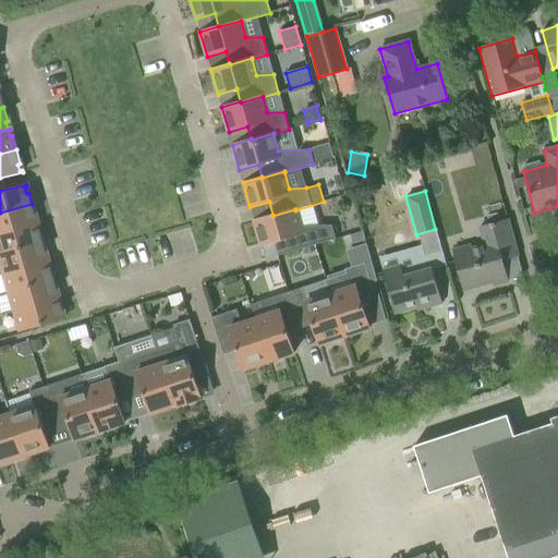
[(35,223),(33,217),(35,216),(32,204),(0,213),(0,233),(37,223),(37,222),(35,223)]
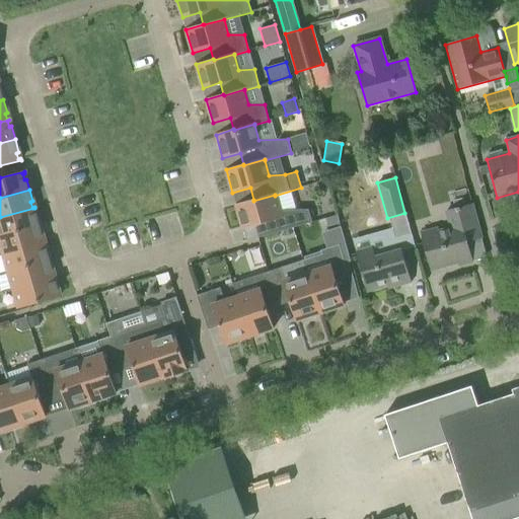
[(256,238),(312,222),(308,210),(279,210),(275,196),(275,195),(253,201),(253,200),(236,205),(242,228),(261,223),(264,234),(255,237),(256,238)]
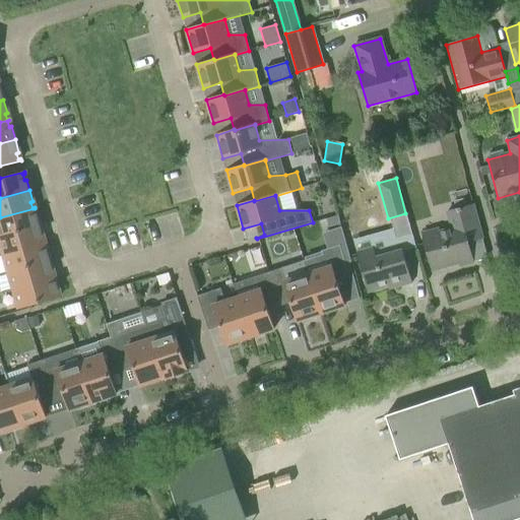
[(421,234),(432,270),(458,263),(459,266),(473,262),(468,242),(482,239),(473,204),(452,210),(457,228),(439,233),(438,230),(421,234)]
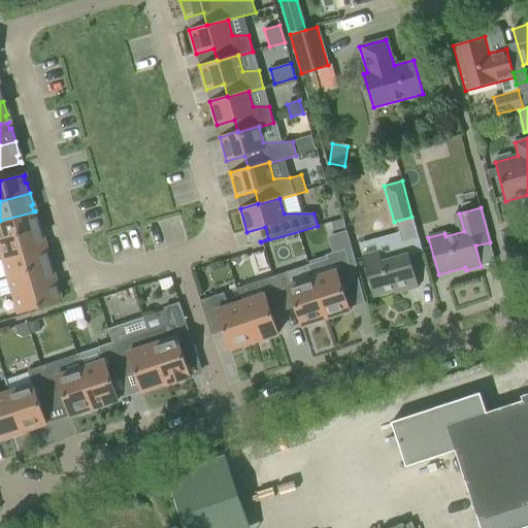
[(35,211),(0,221),(0,239),(40,229),(37,218),(35,219),(33,212),(35,211)]
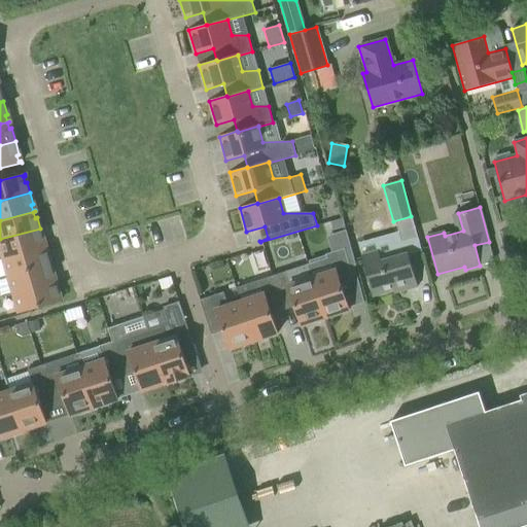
[(43,246),(41,240),(43,239),(40,229),(0,239),(0,248),(3,258),(45,246),(43,246)]
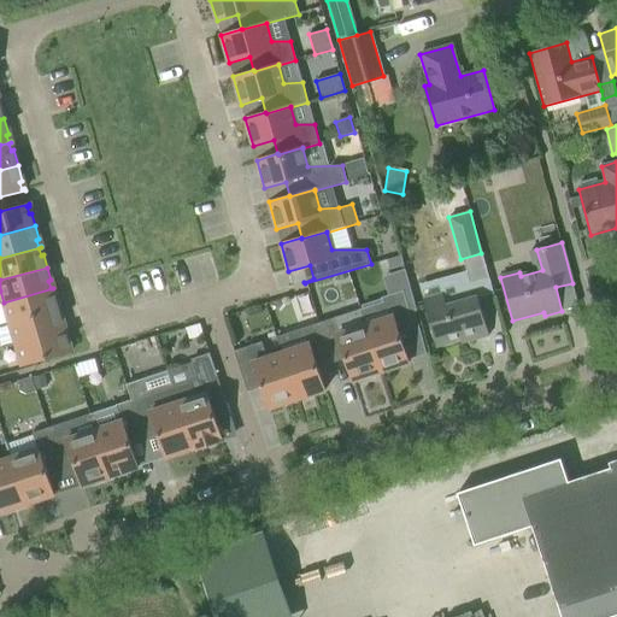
[(10,323),(59,309),(56,297),(53,297),(51,289),(53,289),(53,288),(4,303),(10,323)]
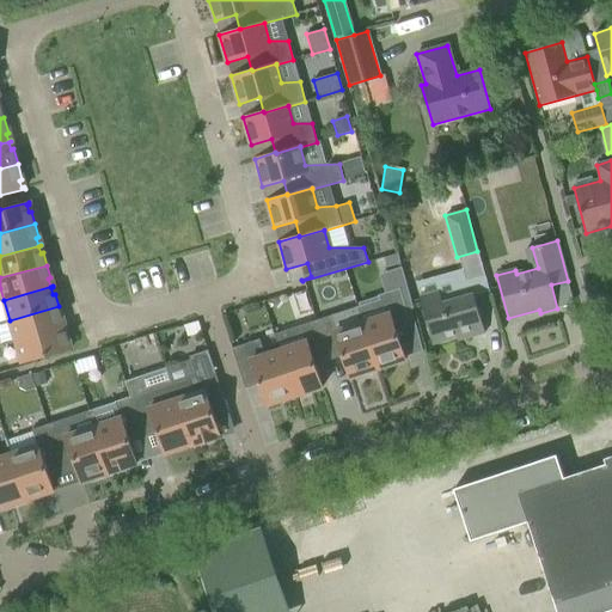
[(439,292),(420,297),(433,344),(466,335),(467,338),(484,334),(471,287),(440,295),(439,292)]
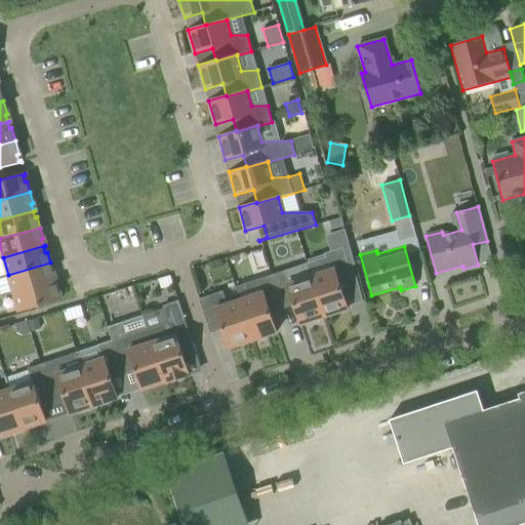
[(351,279),(342,251),(329,255),(307,264),(311,277),(324,316),(348,309),(339,283),(351,279)]
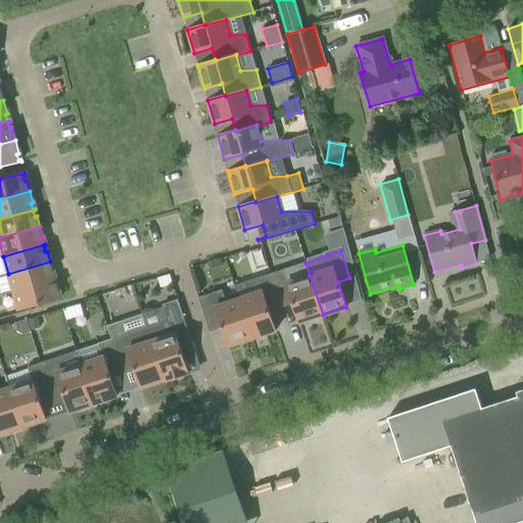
[(52,280),(51,274),(53,273),(50,262),(8,274),(13,291),(55,280),(55,279),(52,280)]
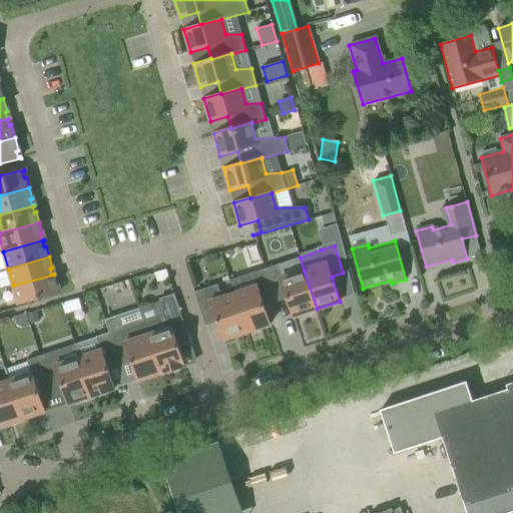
[(317,309),(304,271),(300,258),(265,269),(274,296),(285,292),(293,317),(317,309)]
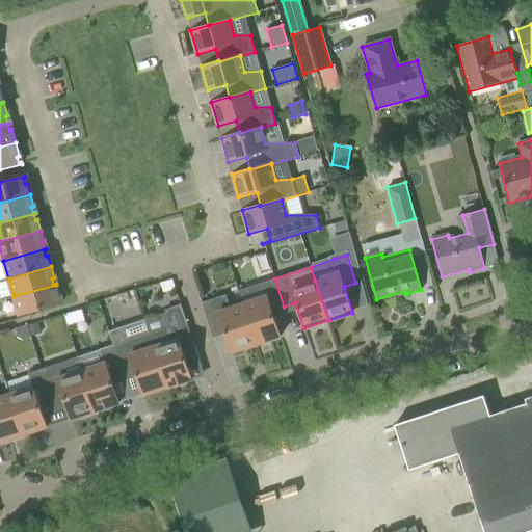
[(284,307),(274,278),(238,291),(242,304),(256,344),(280,337),(271,311),(284,307)]
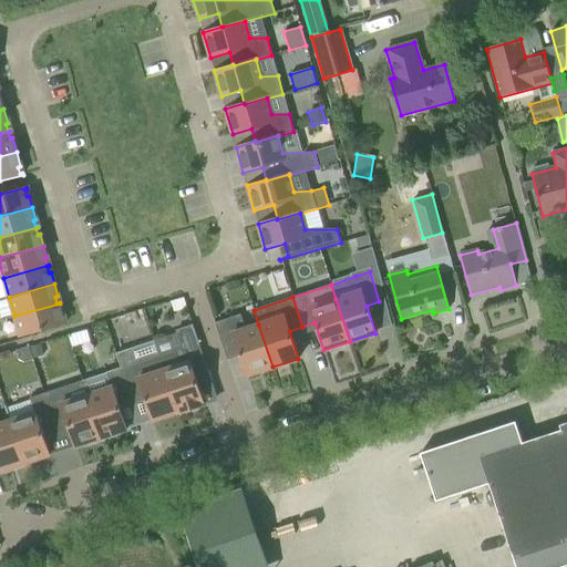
[(20,337),(65,323),(62,310),(59,311),(58,305),(60,303),(14,316),(20,337)]
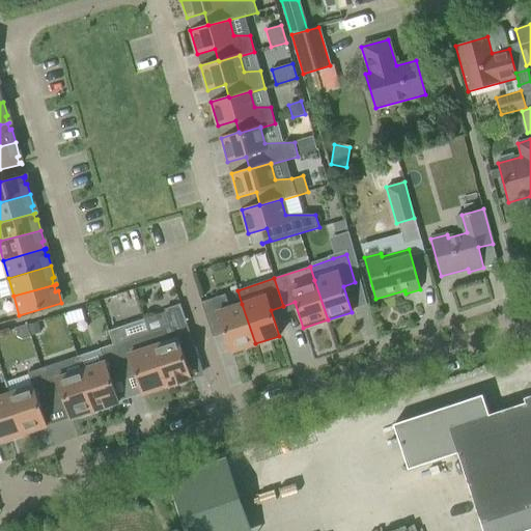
[(255,343),(242,304),(229,308),(225,295),(201,302),(211,330),(222,326),(231,352),(255,343)]
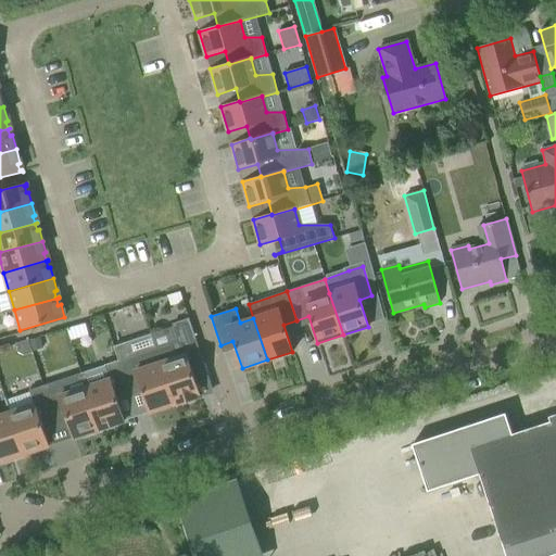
[(203,365),(194,336),(189,319),(172,325),(177,341),(156,349),(175,405),(201,397),(191,368),(203,365)]
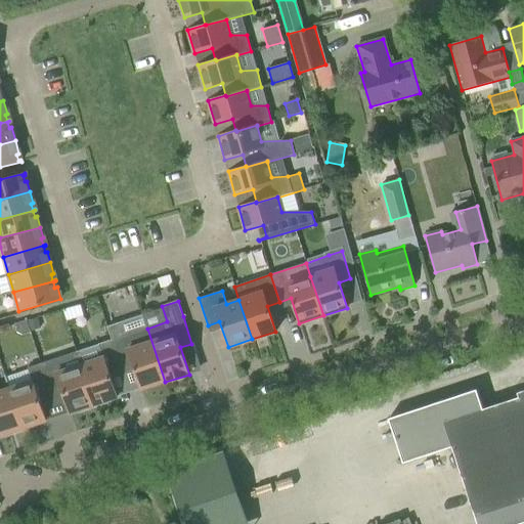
[(121,319),(123,328),(144,324),(143,315),(121,319)]
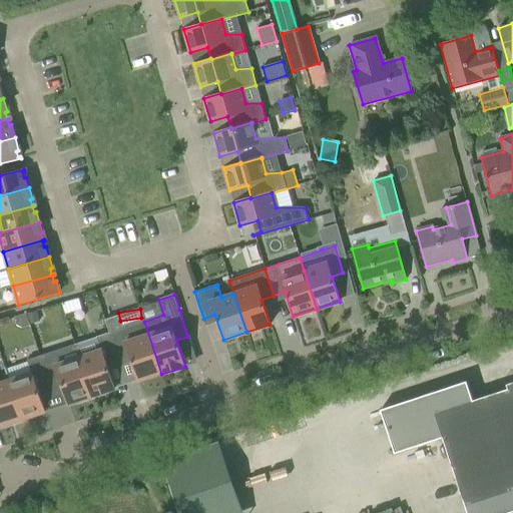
[(38,321),(35,311),(26,314),(29,324),(38,321)]
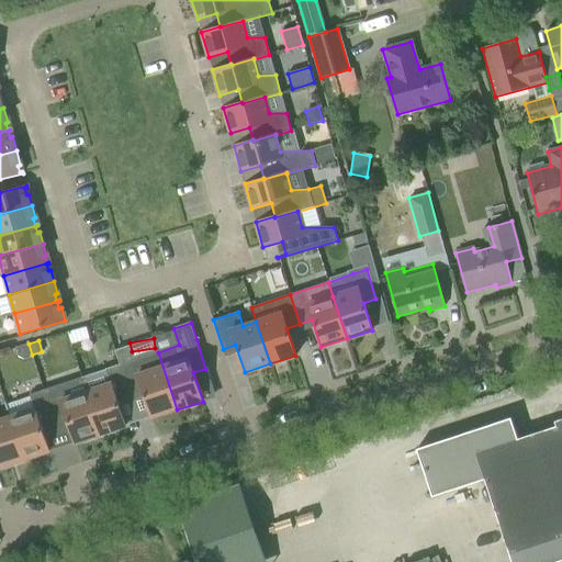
[(27,344),(15,347),(18,356),(23,359),(31,356),(27,344)]
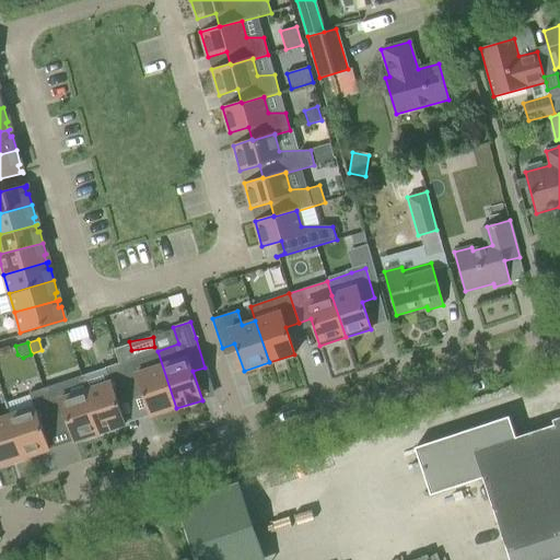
[(176,408),(158,351),(119,363),(128,392),(141,388),(150,416),(175,407),(175,409),(176,408)]
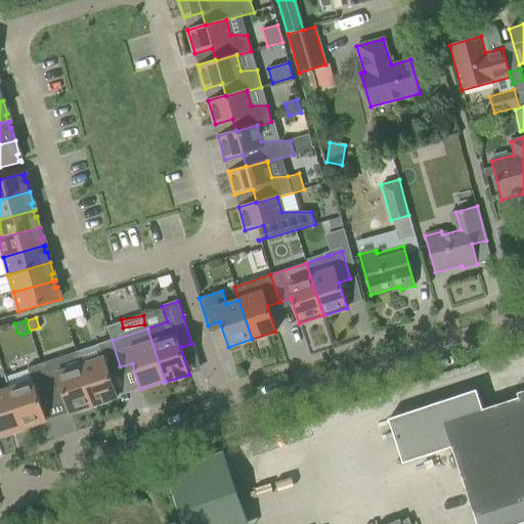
[(118,396),(108,370),(120,366),(112,340),(98,344),(102,357),(80,365),(93,404),(118,396)]
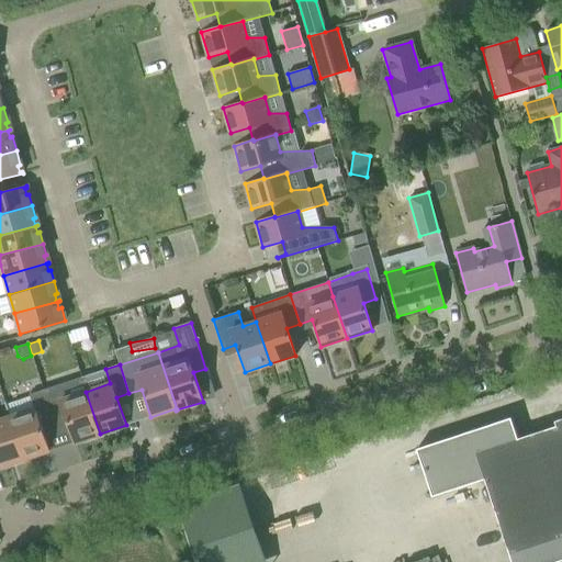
[(100,434),(86,392),(81,378),(43,390),(53,418),(65,415),(75,442),(100,434)]
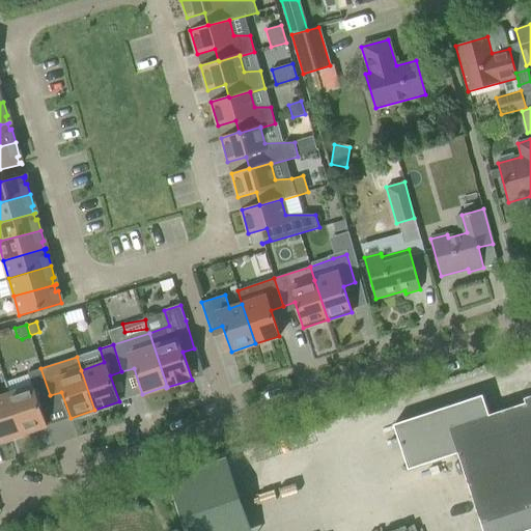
[(9,394),(22,434),(47,426),(37,399),(50,395),(40,368),(27,372),(28,374),(5,382),(5,380),(3,381),(8,394),(9,394)]
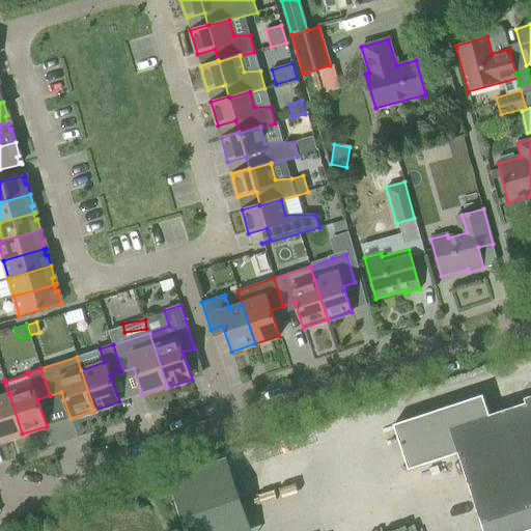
[(9,394),(8,394),(0,396),(0,441),(22,434),(9,394)]
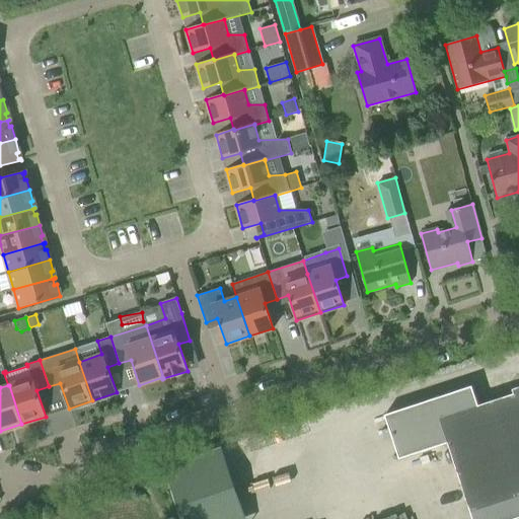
[(447,443),(471,518),(513,518),(518,517),(518,391),(477,405),(471,386),(384,415),(398,458),(447,443)]
